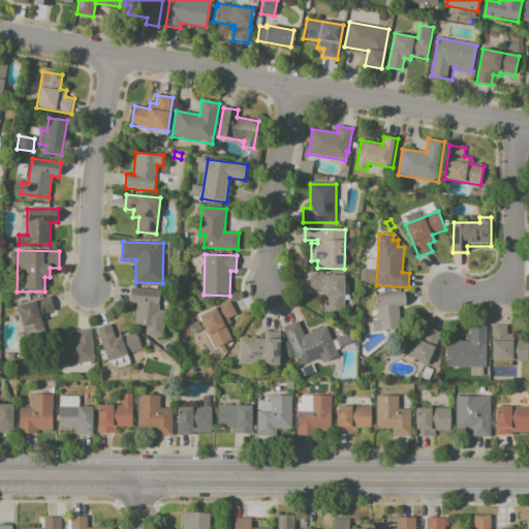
[(345,276),(344,311),(325,310),(325,290),(310,290),(311,275),(345,276)]
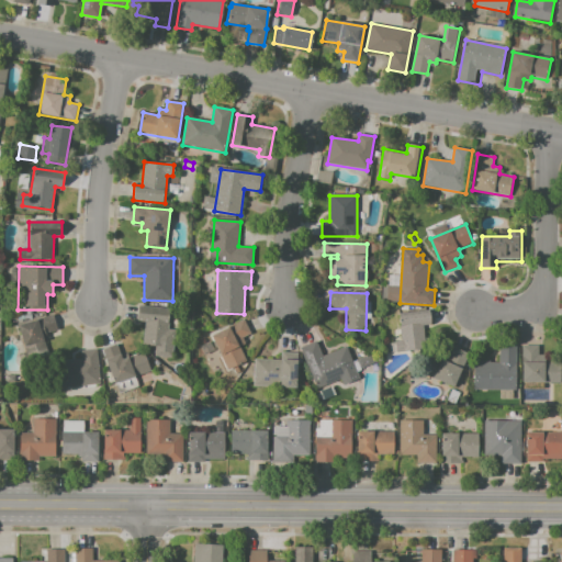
[(139,305),(171,308),(169,329),(176,330),(173,359),(155,357),(156,348),(143,346),(146,322),(138,321),(139,305)]
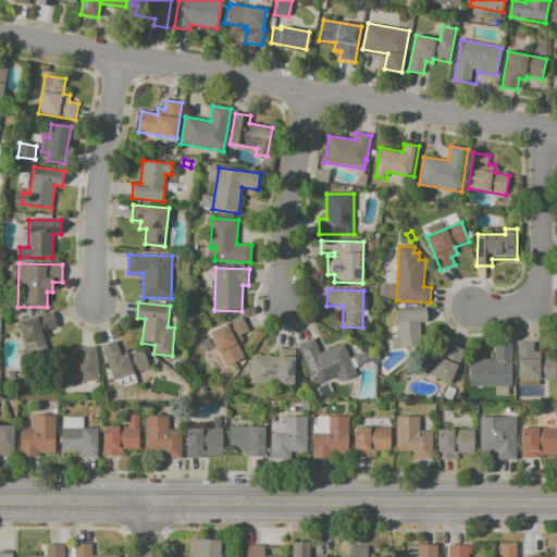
[(397,310),(426,308),(428,323),(420,323),(422,347),(393,349),(392,338),(399,338),(397,310)]
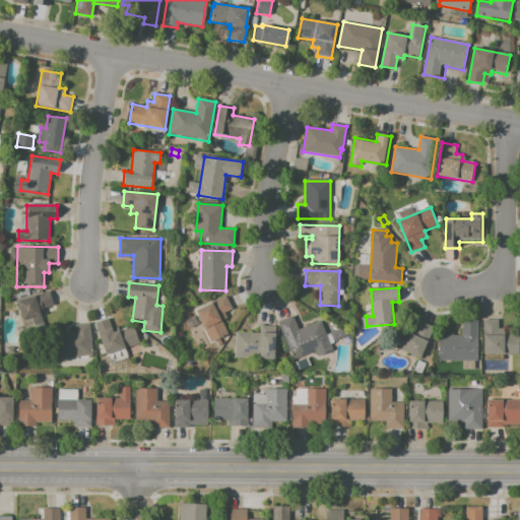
[(16,302),(49,291),(53,306),(43,309),(45,316),(42,317),(46,330),(26,336),(16,302)]
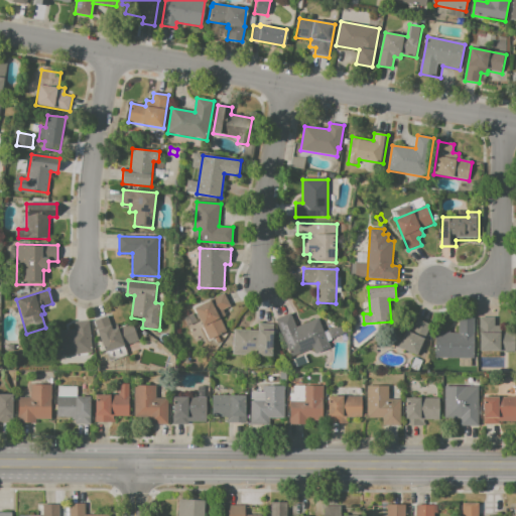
[(195,307),(225,293),(231,307),(219,312),(228,333),(210,341),(195,307)]
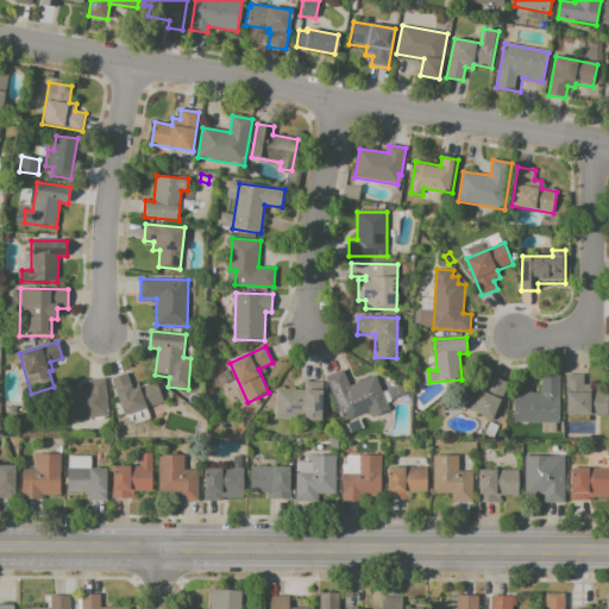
[(326,377),(343,370),(351,387),(375,376),(383,393),(401,385),(412,391),(345,420),(326,377)]
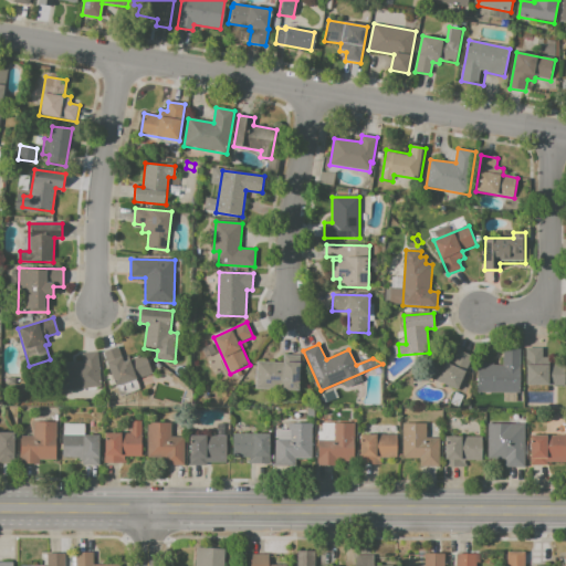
[(103,353),(117,347),(122,359),(128,357),(129,360),(145,355),(153,375),(136,380),(139,390),(119,397),(103,353)]
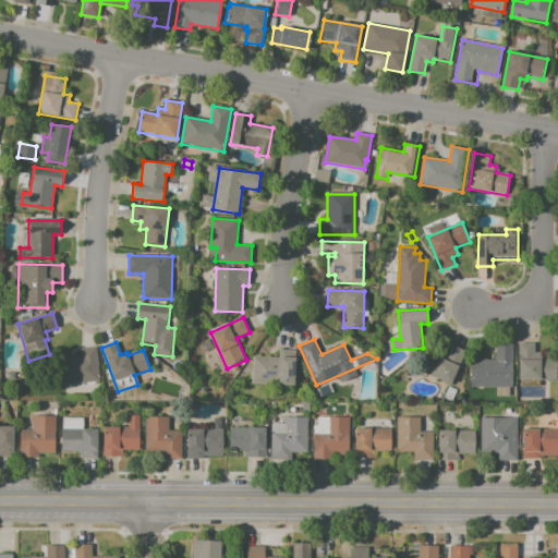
[(471,359),(496,360),(497,344),(514,346),(513,387),(470,386),(471,359)]
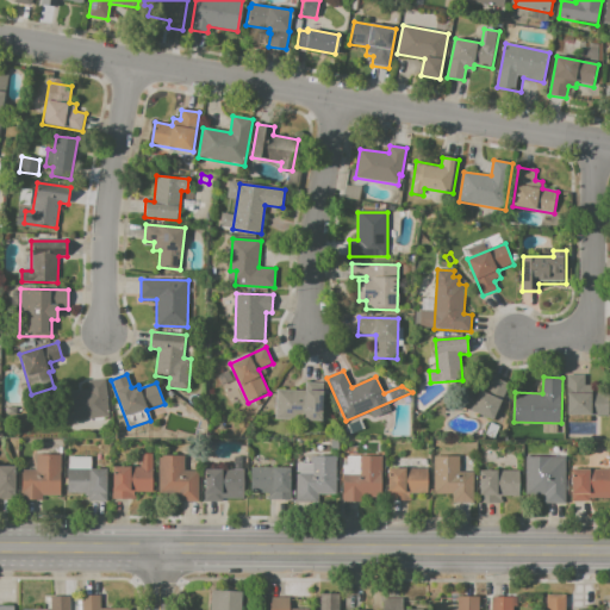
[(570,377),(586,377),(586,386),(593,386),(593,393),(609,394),(609,417),(568,416),(570,377)]
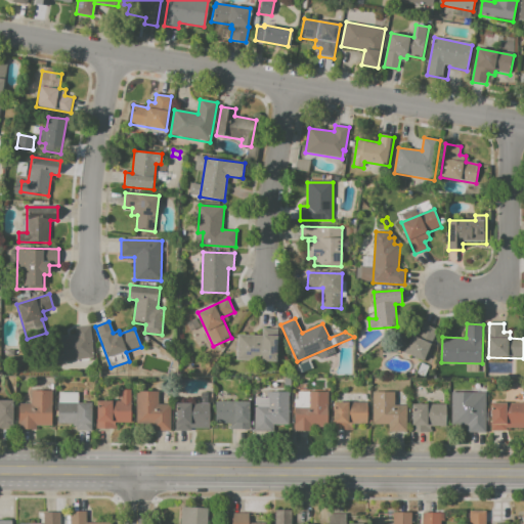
[(392,348),(425,362),(437,332),(424,325),(420,337),(400,329),(392,348)]
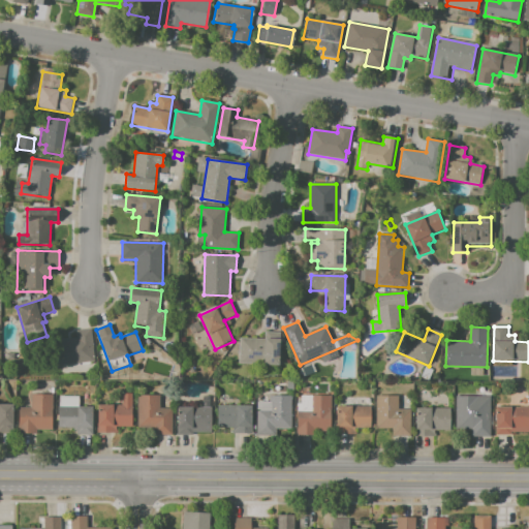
[(76,339),(75,332),(92,330),(95,363),(55,366),(52,341),(76,339)]
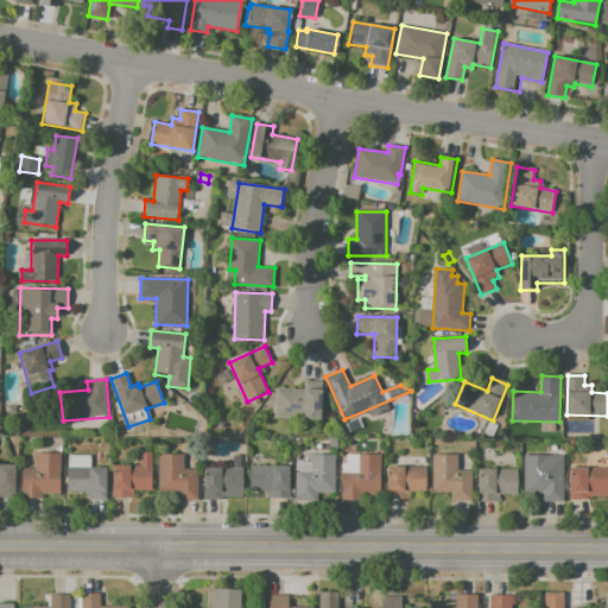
[(277,388),(323,391),(321,420),(274,418),(277,388)]
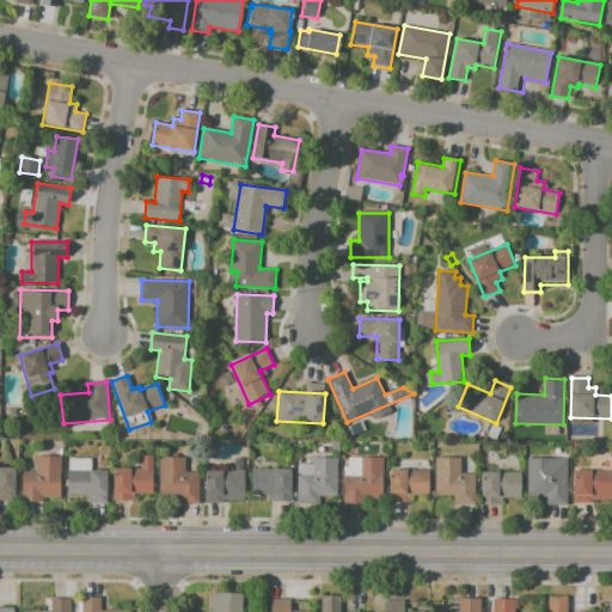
[(117,469),(141,469),(141,456),(153,457),(153,495),(134,494),(134,501),(112,501),(112,476),(117,476),(117,469)]
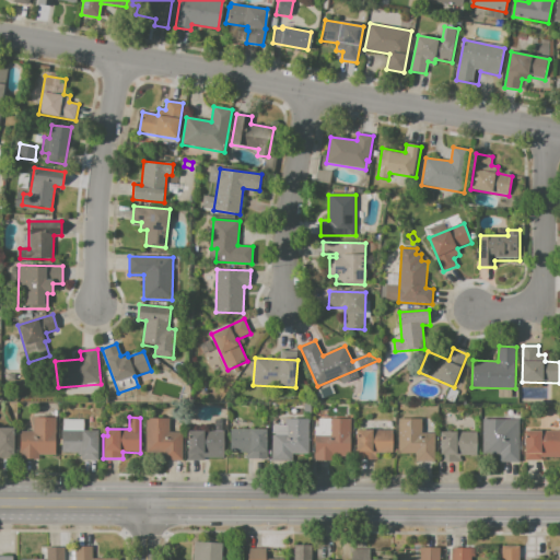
[(21,432),(33,432),(34,418),(56,419),(54,456),(38,455),(38,461),(20,459),(21,432)]
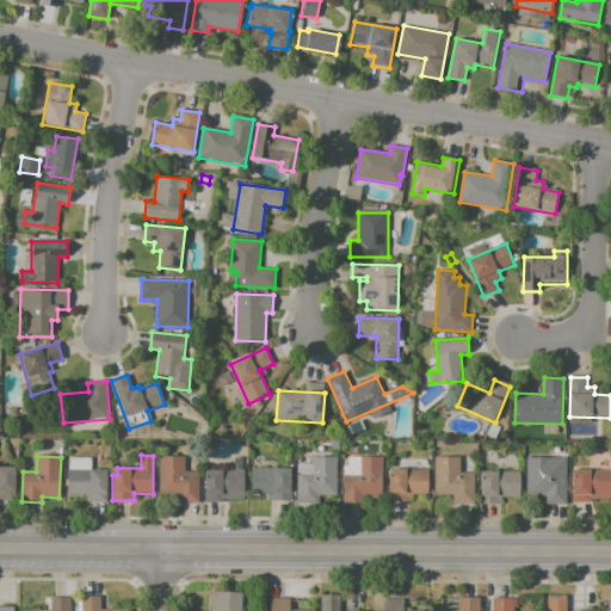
[(159,457),(185,458),(185,473),(198,473),(198,504),(178,504),(178,494),(159,494),(159,457)]
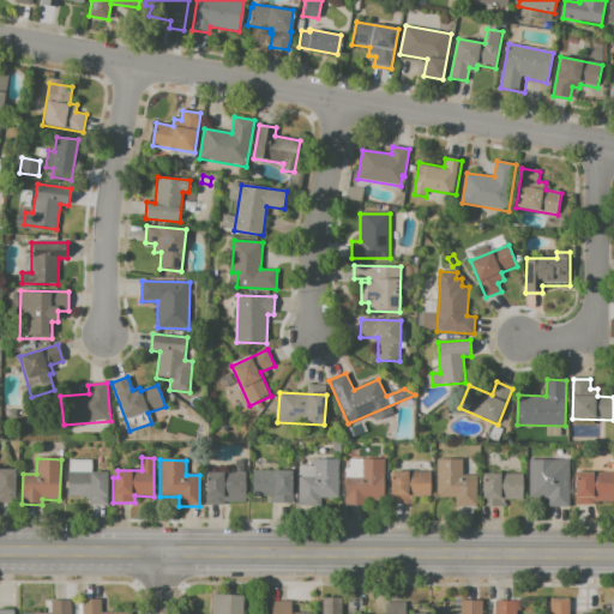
[(345,477),(362,479),(363,459),(385,461),(384,500),(367,500),(366,506),(344,505),(345,477)]
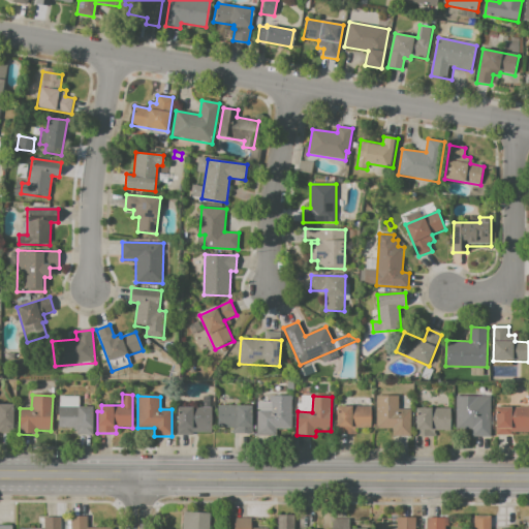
[(257,410),(271,411),(271,397),(292,397),(291,429),(276,429),(276,435),(257,435),(257,410)]
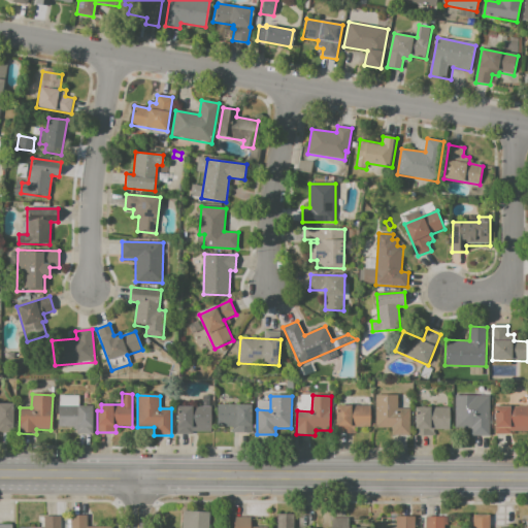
[(377,396),(398,396),(398,408),(410,408),(410,435),(393,435),(393,428),(376,428),(377,396)]
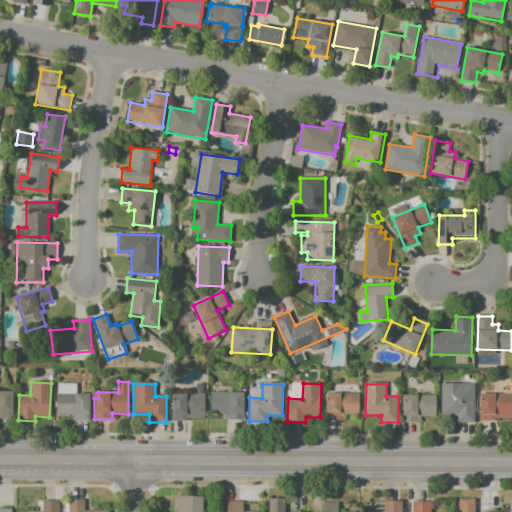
[(443,384),(475,384),(475,423),(458,423),(458,416),(443,416),(443,384)]
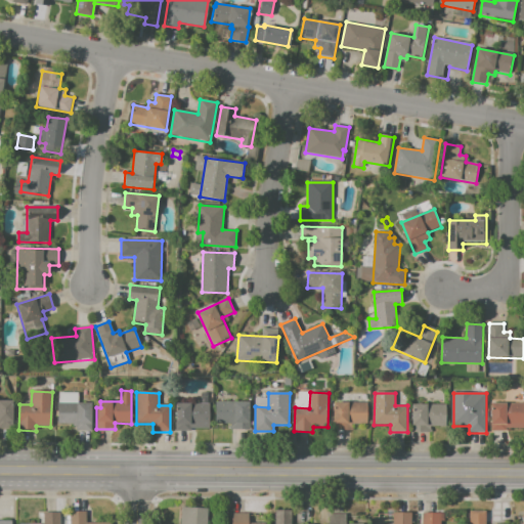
[(0,400),(12,400),(12,428),(0,428),(0,400)]
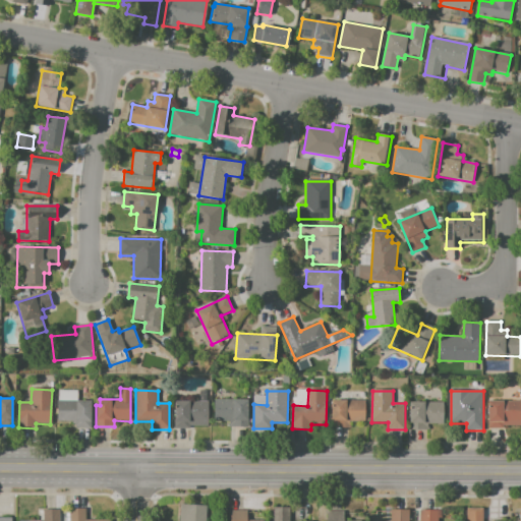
[(57,400),(57,422),(72,422),(72,425),(76,425),(76,429),(92,429),(92,401),(57,400)]
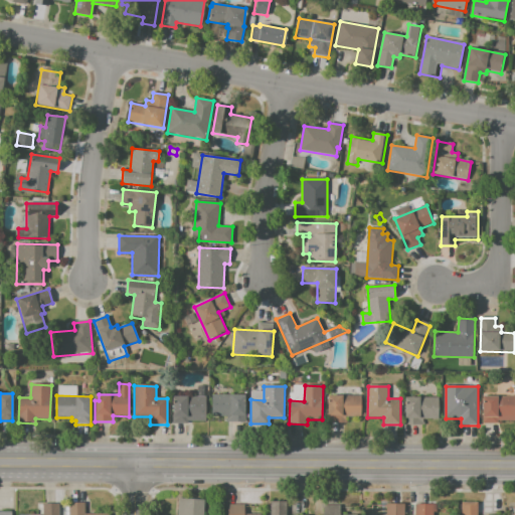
[(246,395),(246,422),(227,422),(227,416),(211,416),(211,395),(246,395)]
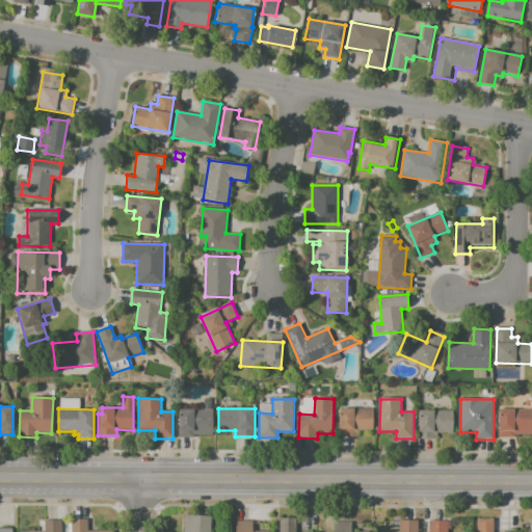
[(339,409),(373,410),(372,430),(355,429),(355,437),(339,436),(339,409)]
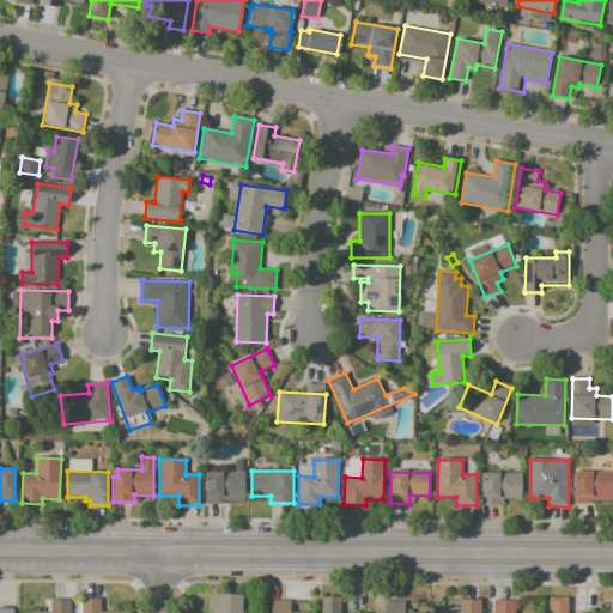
[(206,473),(246,474),(246,503),(223,502),(223,505),(205,505),(206,473)]
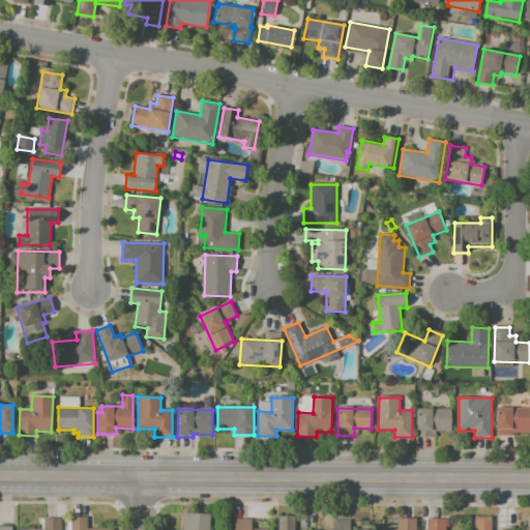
[(417,409),(451,410),(451,433),(436,433),(436,438),(416,438),(417,409)]
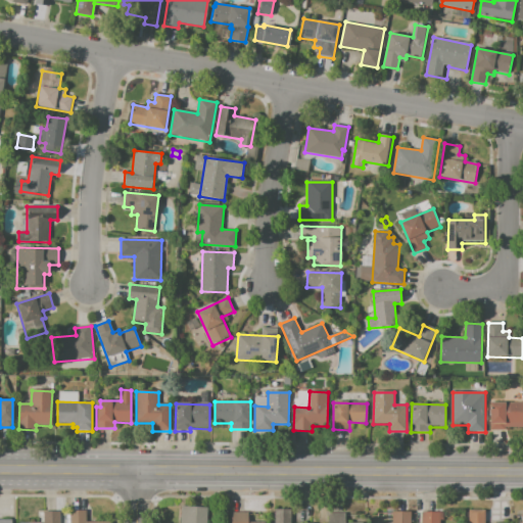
[(491,403),(522,403),(522,427),(506,427),(506,431),(491,431),(491,403)]
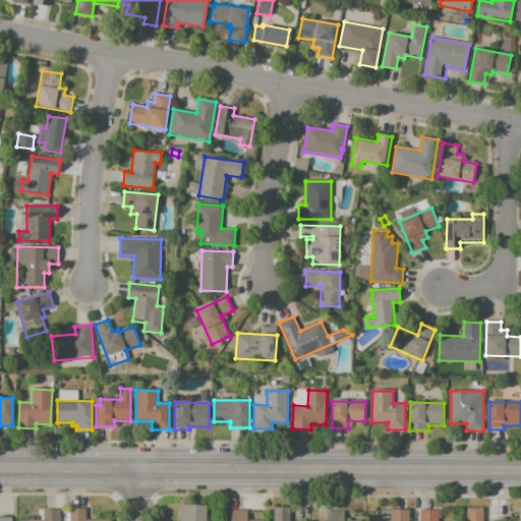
[(179,520),(181,505),(208,507),(206,520),(179,520)]
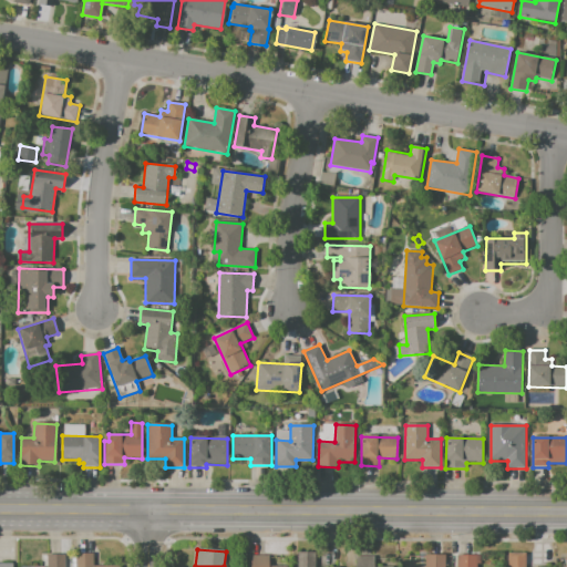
[(298,566),(298,553),(317,553),(317,566),(298,566)]
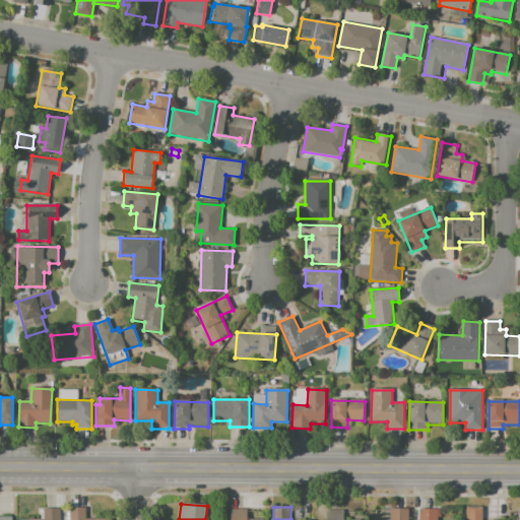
[(69,519),(69,508),(86,508),(86,519),(110,519),(69,519)]
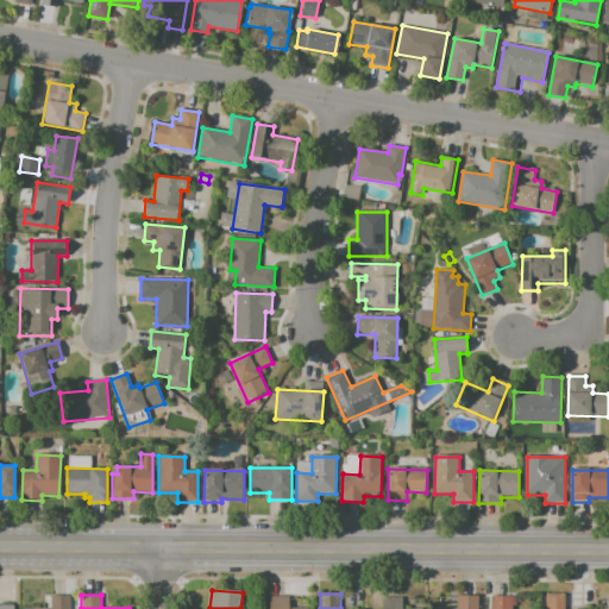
[(546,595),(546,608),(565,608),(565,595),(546,595)]
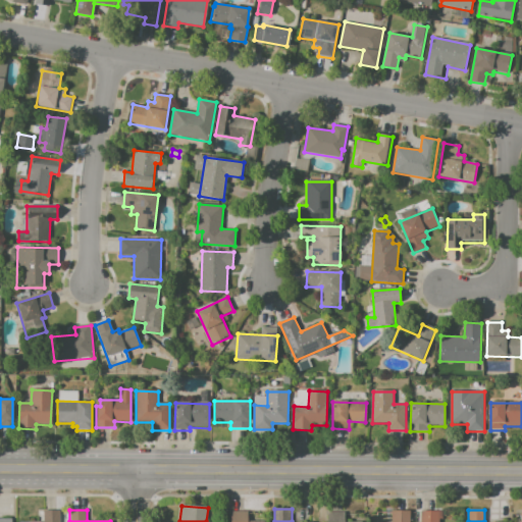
[(44,521),(44,511),(60,511),(60,521),(44,521)]
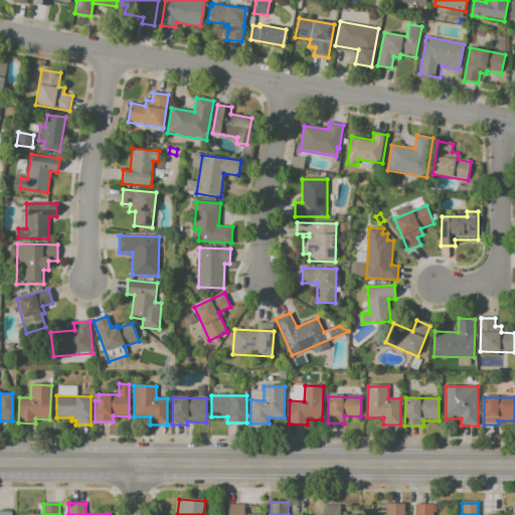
[(386,514),(386,505),(405,505),(405,514),(386,514)]
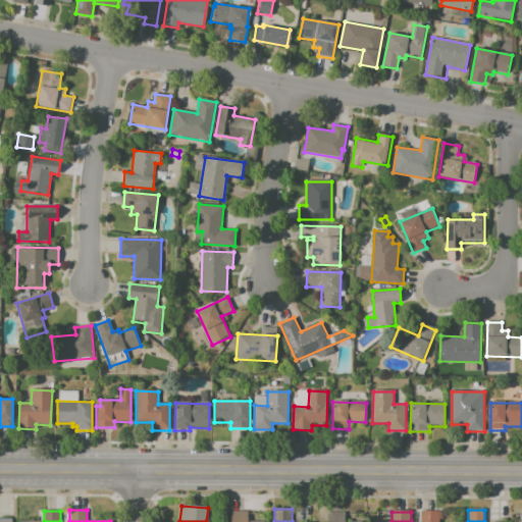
[(421,521),(421,512),(444,512),(444,520),(439,520),(439,521),(421,521)]
